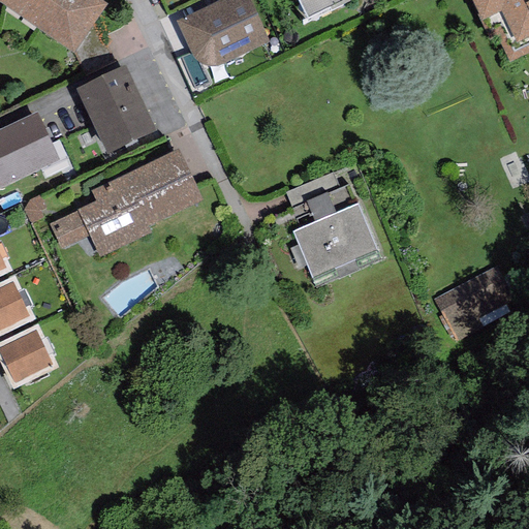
[(0,0),(0,3),(73,53),(96,21),(106,4),(100,0),(0,0)]
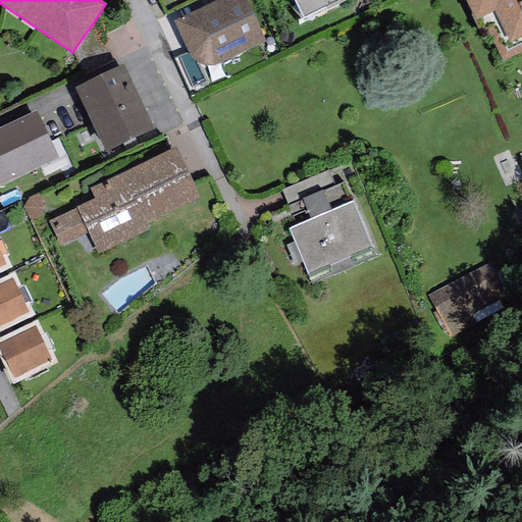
[(246,0),(218,0),(174,21),(189,54),(193,58),(197,61),(202,64),(209,65),(213,65),(218,63),(265,42),(246,0)]
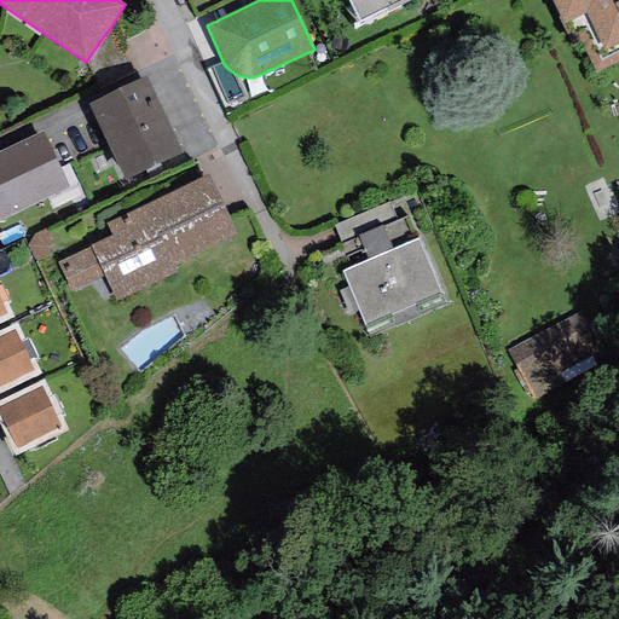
[(347,0),(359,24),(408,0),(347,0)]
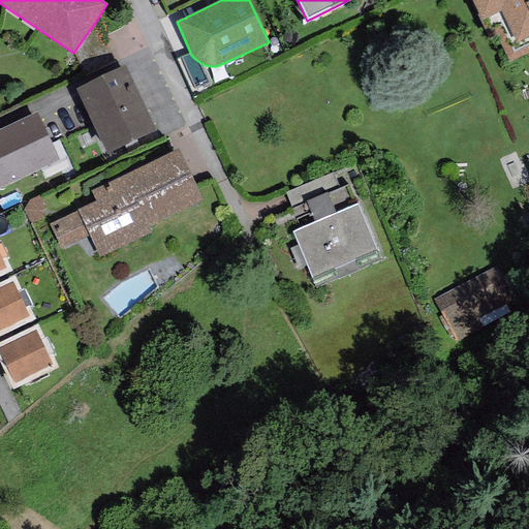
[(528,0),(470,0),(490,38),(497,35),(510,62),(528,52),(528,0)]
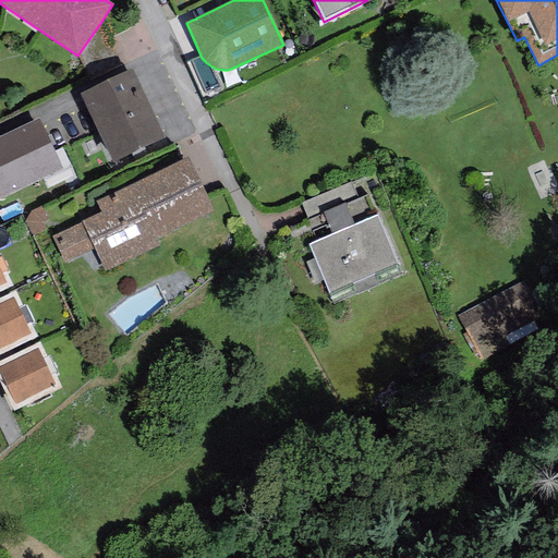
[(119,64),(101,22),(77,56),(87,79),(119,64)]
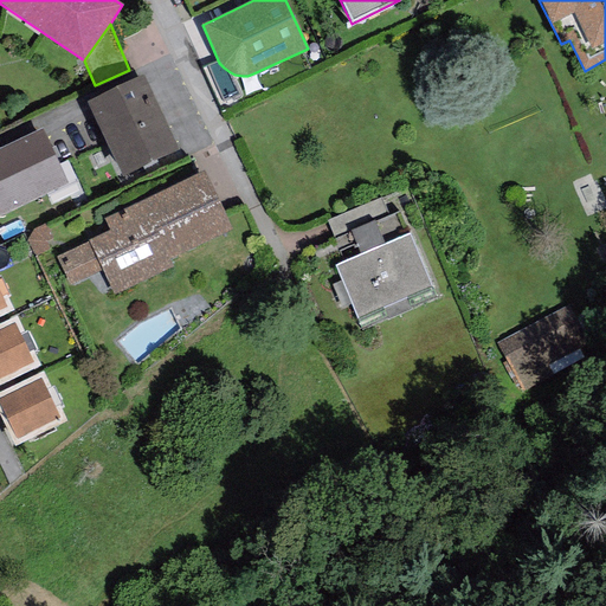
[(143,75),(86,102),(122,176),(179,149),(143,75)]
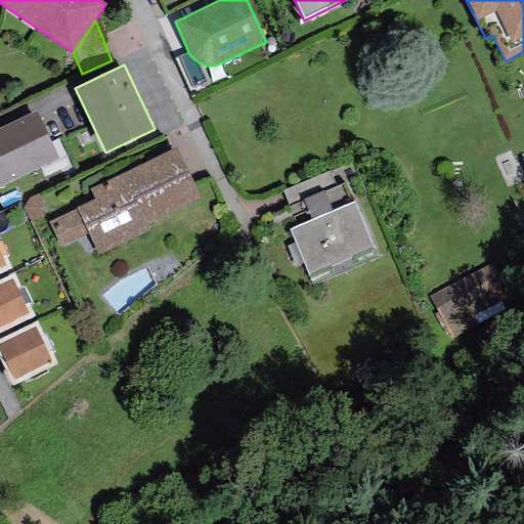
[(36,112),(0,128),(0,186),(59,160),(36,112)]
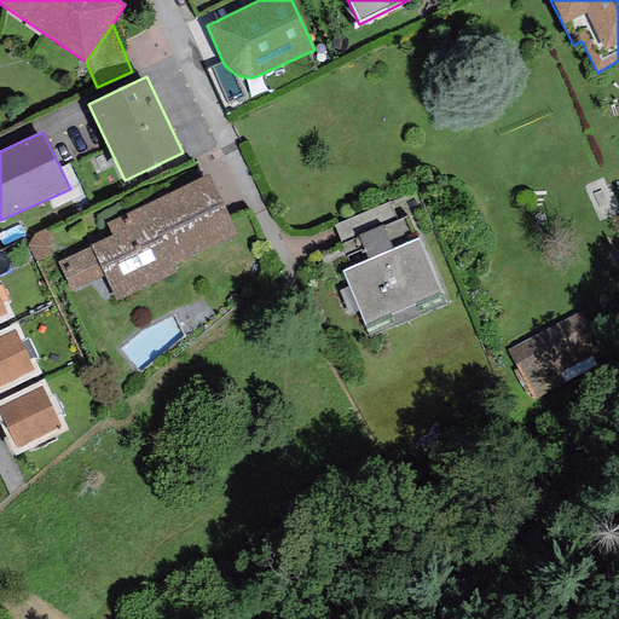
[(208,174),(106,223),(111,235),(90,246),(91,247),(58,262),(71,291),(104,276),(117,301),(177,273),(173,265),(237,235),(208,174)]
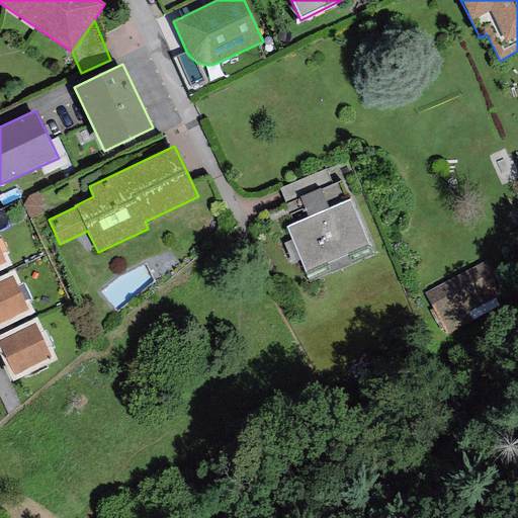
[(327,170),(280,189),(294,224),(286,227),(292,241),(284,244),(292,262),(299,260),(309,282),(373,256),(342,181),(333,184),(327,170)]
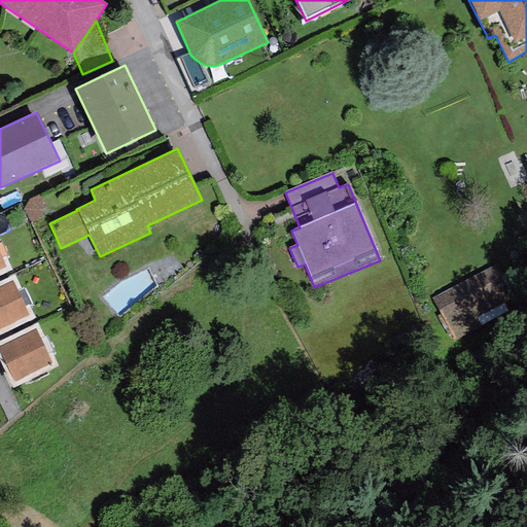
[(526,275),(515,252),(430,299),(457,349),(519,315),(513,303),(526,293),(526,275)]
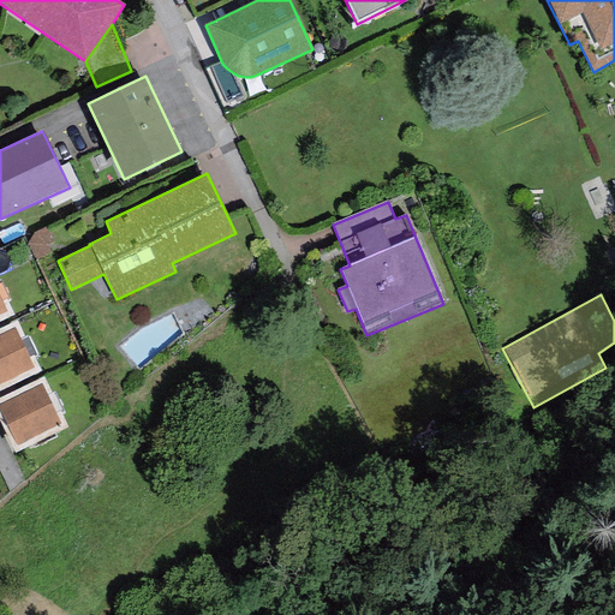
[(15,326),(0,333),(0,382),(34,366),(15,326)]
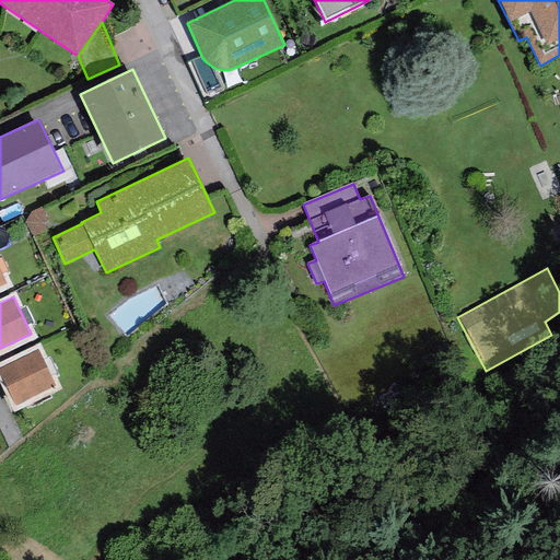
[(38,349),(0,366),(0,372),(15,405),(56,385),(38,349)]
